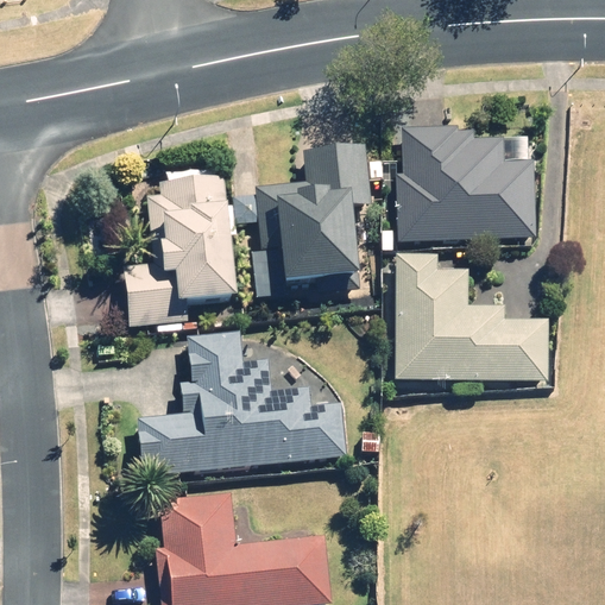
[(395,171),(395,238),(535,238),(535,161),(504,161),(504,139),(471,139),(471,127),(403,127),(403,171),(395,171)]
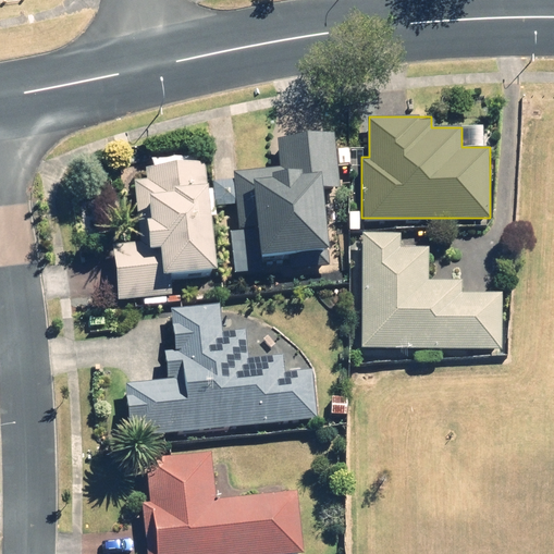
[(339,187),(335,130),(278,134),(280,165),(238,169),(245,258),(331,251),(327,188),(339,187)]
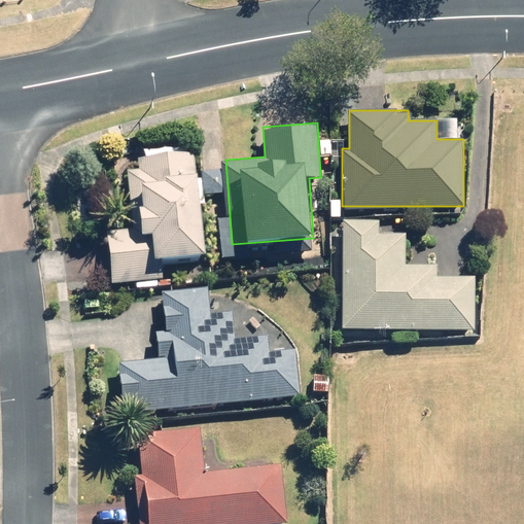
[(200,149),(139,151),(139,168),(127,169),(130,229),(111,229),(112,280),(163,278),(162,258),(204,256),(200,149)]
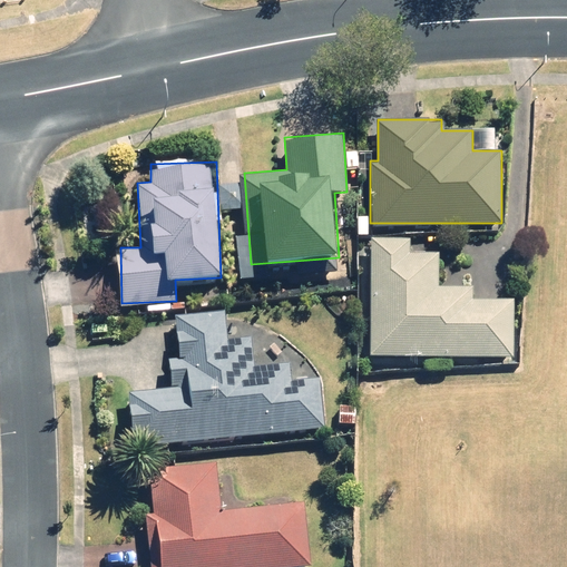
[(368,321),(367,353),(514,358),(516,300),(472,299),(473,287),(438,286),(439,253),(410,253),(411,238),(370,237),(369,303),(377,303),(375,321),(368,321)]
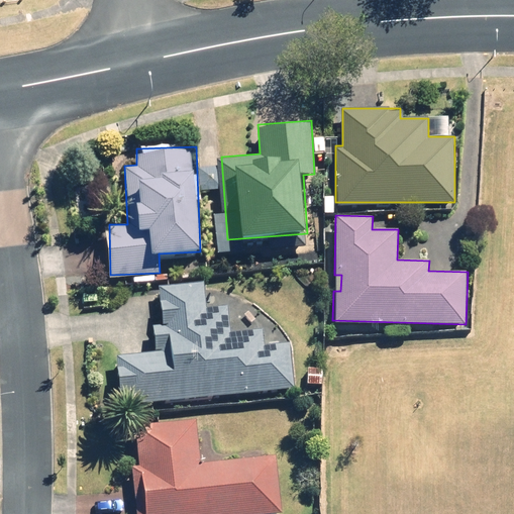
[(155,349),(118,353),(122,400),(294,384),(290,344),(264,347),(263,327),(229,330),(226,304),(207,306),(205,282),(162,286),(166,323),(152,324),(155,349)]
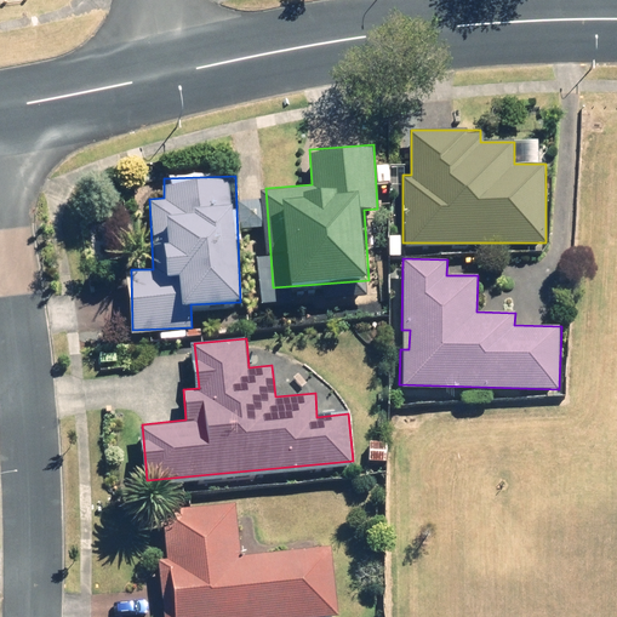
[(156,563),(160,616),(335,616),(340,616),(335,548),(238,555),(234,503),(164,508),(167,561),(156,563)]
